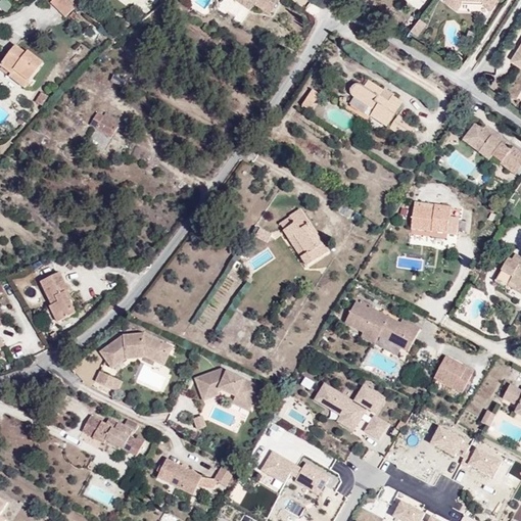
[(68,10),(59,0),(47,0),(42,5),(57,21),(68,10)]
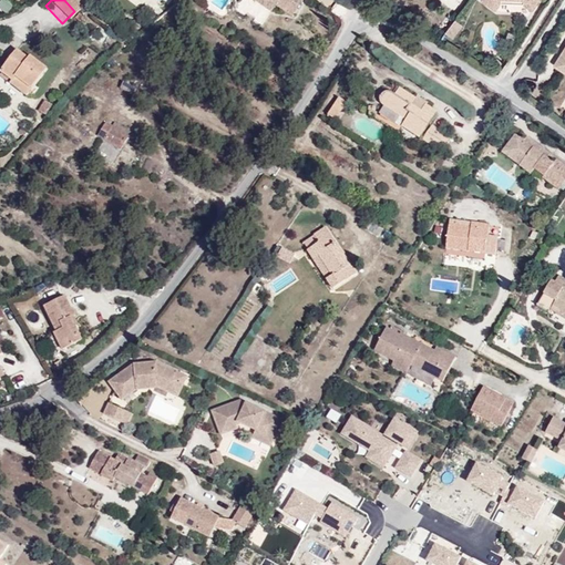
[(280,7),(270,0),(265,0),(265,1),(263,0),(249,0),(275,16),(280,7)]
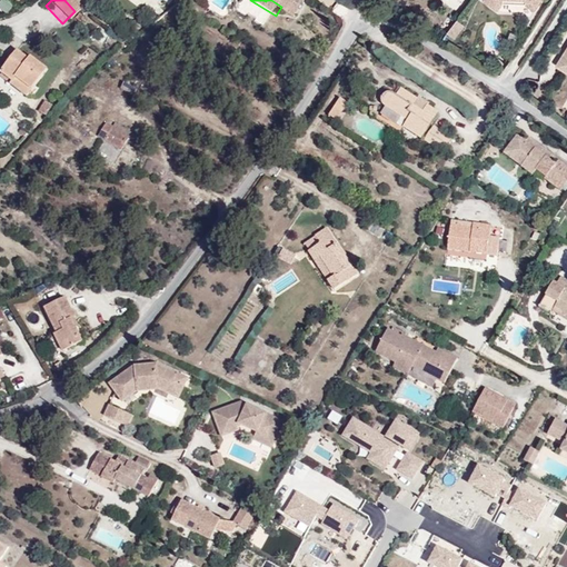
[(264,0),(266,1),(266,0),(271,0),(281,7),(297,17),(307,0),(264,0)]
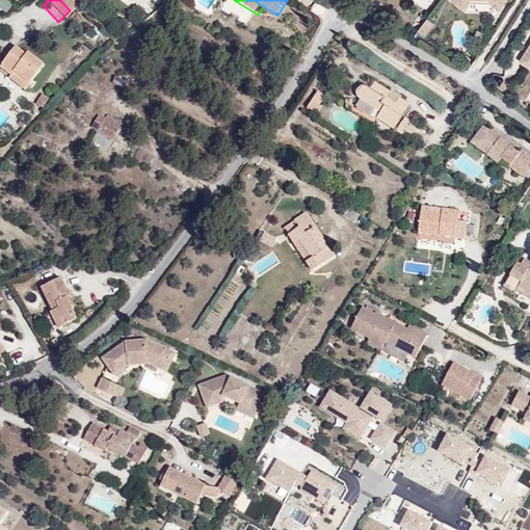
[(514,0),(459,0),(458,2),(471,14),(476,5),(487,5),(487,0),(499,1),(508,8),(514,0)]
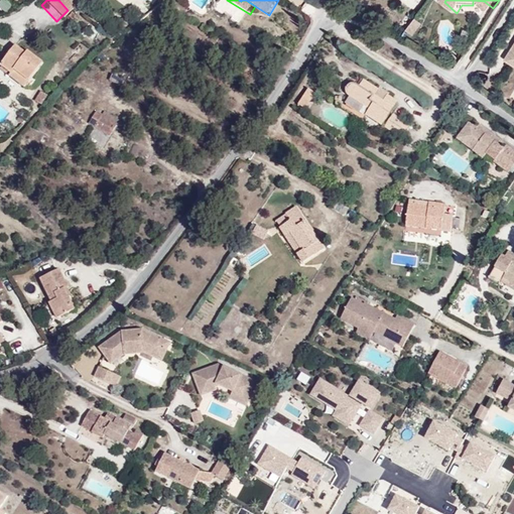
[(493,8),(484,1),(473,0),(473,5),(483,6),(482,7),(491,12),(493,8)]
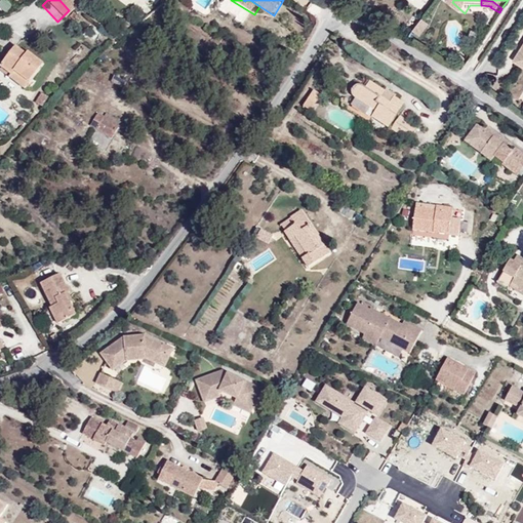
[(423,21),(413,35),(421,40),(431,26),(423,21)]
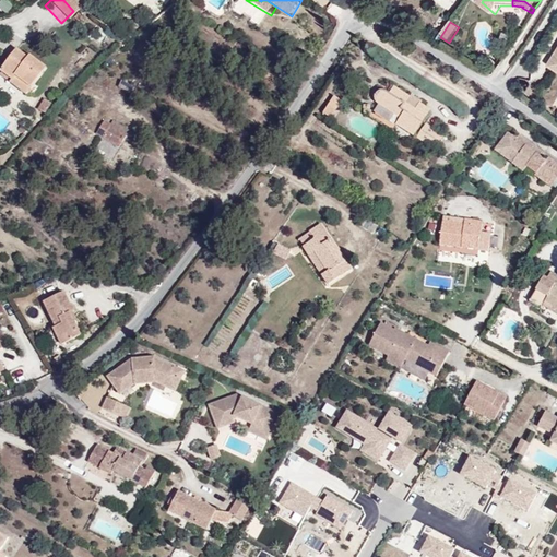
[(24,91),(38,70),(22,58),(19,62),(6,54),(0,60),(0,82),(2,85),(8,79),(24,91)]
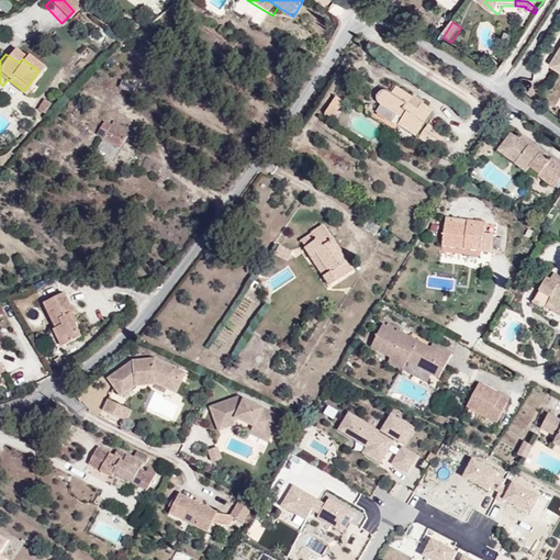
[(383,89),(389,80),(382,76),(377,84),(383,89)]
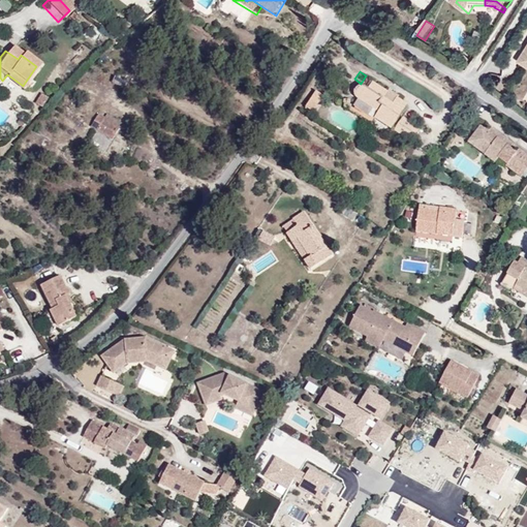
[(23,86),(7,74),(2,81),(0,84),(17,95),(23,86)]
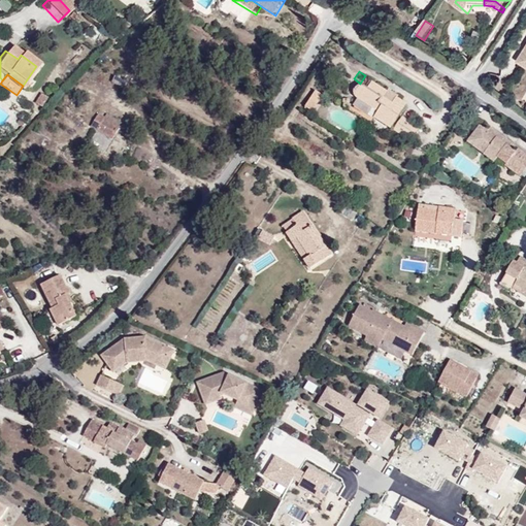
[(383,97),(375,92),(380,86),(365,75),(360,84),(354,78),(351,77),(349,77),(344,79),(343,85),(347,88),(338,100),(359,114),(362,109),(382,123),(399,98),(387,90),(383,97)]
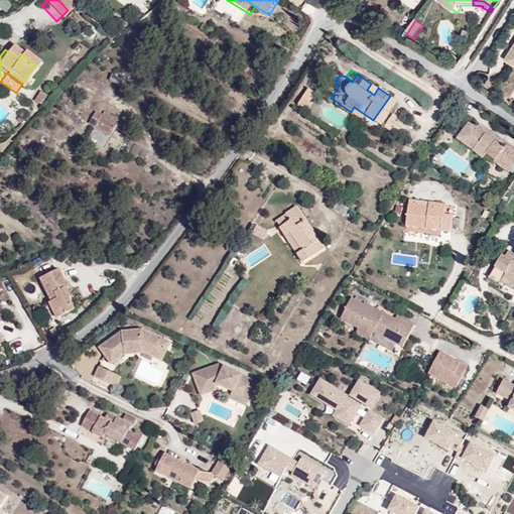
[(290,99),(302,84),(295,79),(284,94),(290,99)]
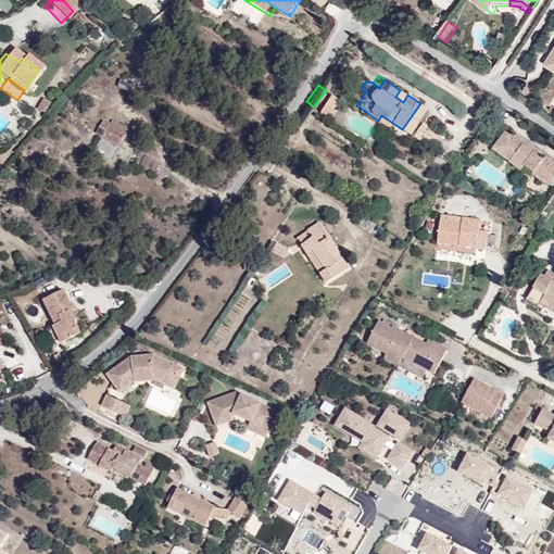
[(331,99),(324,118),(334,123),(341,102),(331,99)]
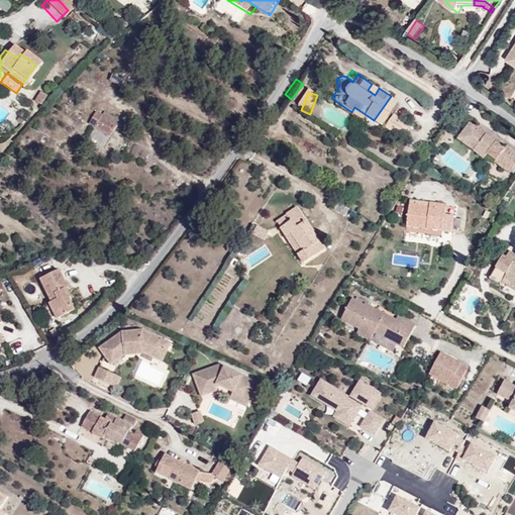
[(36,104),(43,109),(50,99),(42,94),(36,104)]
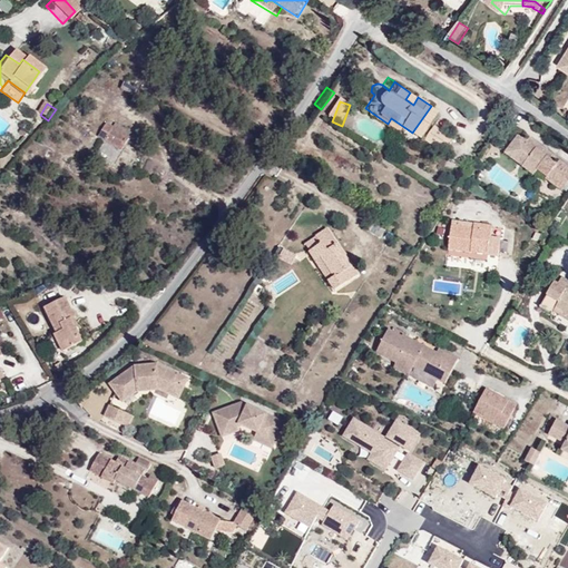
[(433,150),(444,133),(426,119),(411,140),(424,149),(427,146),(433,150)]
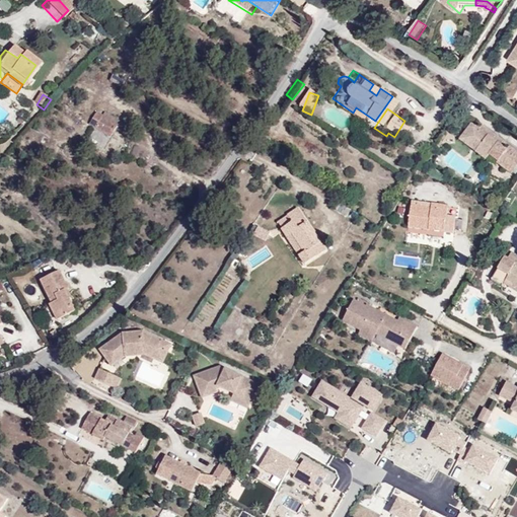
[(106,137),(113,128),(96,116),(89,125),(106,137)]
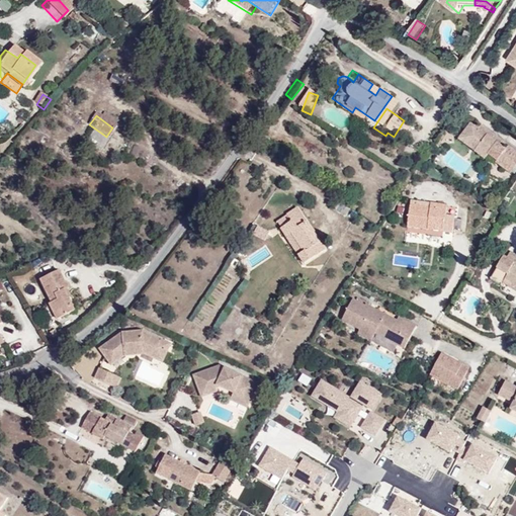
[(478,138),(467,131),(475,121),(466,115),(453,133),(470,147),(478,138)]
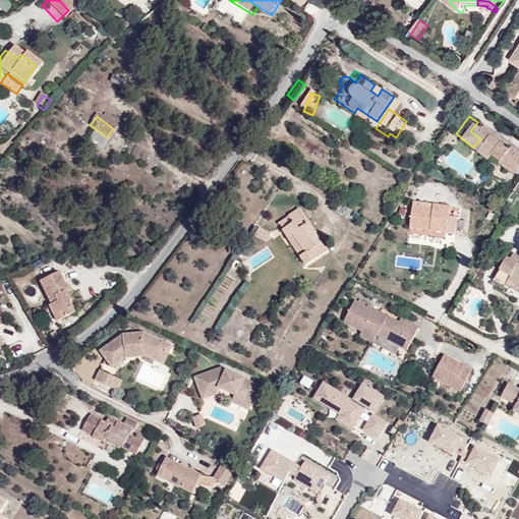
[(518,148),(507,138),(503,143),(497,139),(489,133),(493,129),(479,119),(477,122),(470,131),(480,138),(473,148),(483,155),(486,150),(511,169),(518,158),(518,148)]
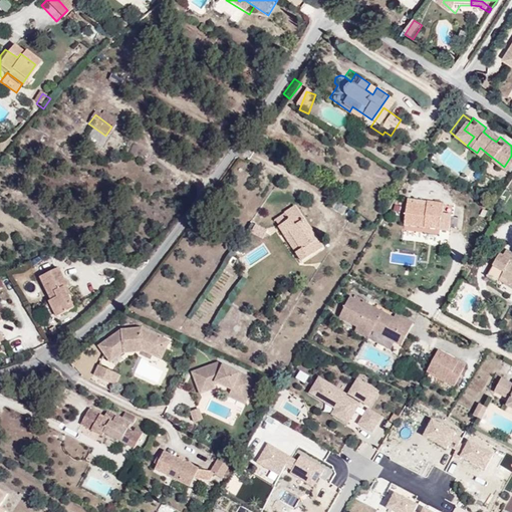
[(490,138),(493,134),(486,128),(483,132),(490,138)]
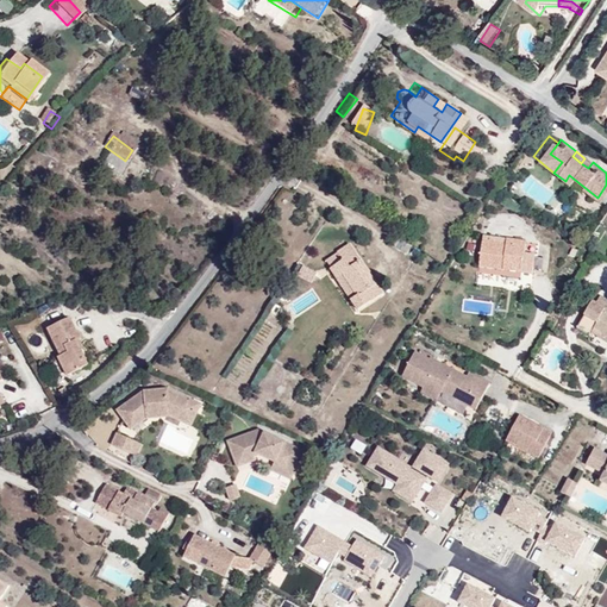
[(404,258),(411,249),(393,237),(387,246),(404,258)]
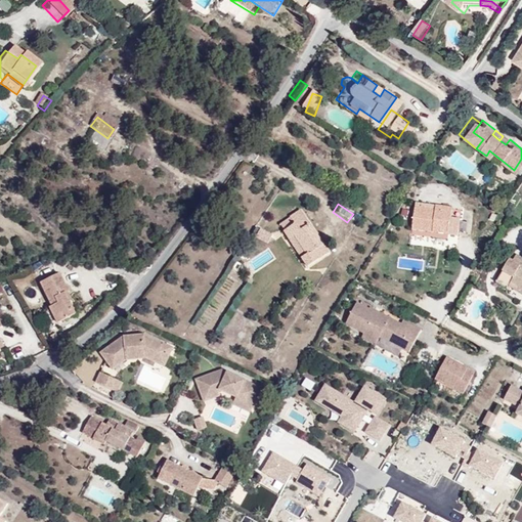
[(458,235),(460,217),(450,216),(451,206),(434,204),(433,209),(414,207),(410,230),(432,232),(433,225),(447,227),(446,233),(458,235)]
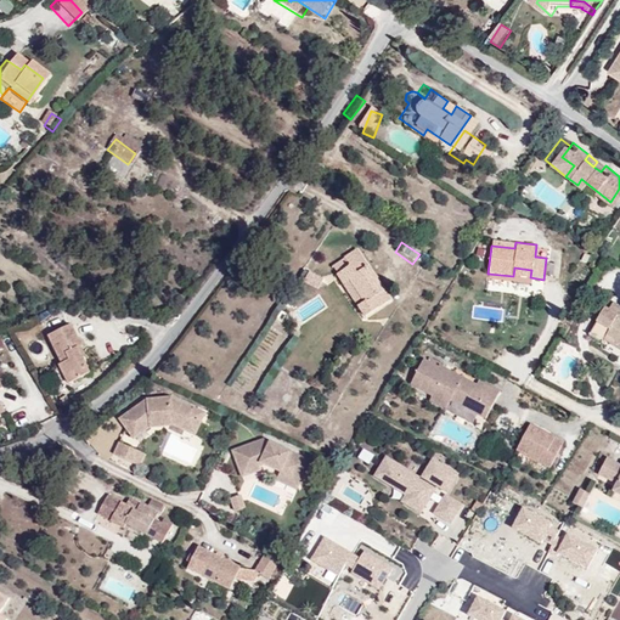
[(382,296),(354,246),(339,253),(343,259),(330,266),(336,277),(344,272),(356,296),(349,299),(355,310),(382,296)]
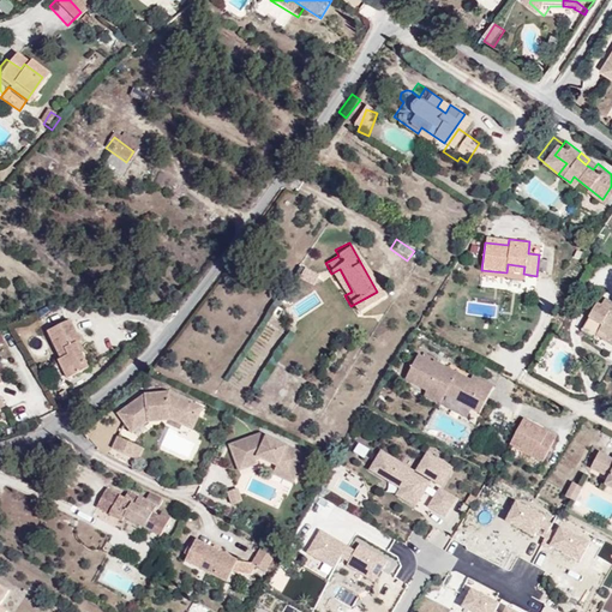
[(523,274),(525,267),(508,264),(507,273),(523,274)]
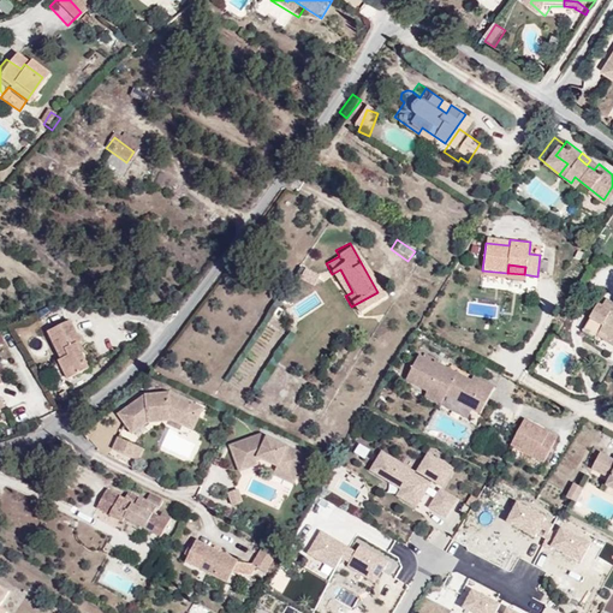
[(352,292),(340,269),(332,274),(345,296),(352,292)]
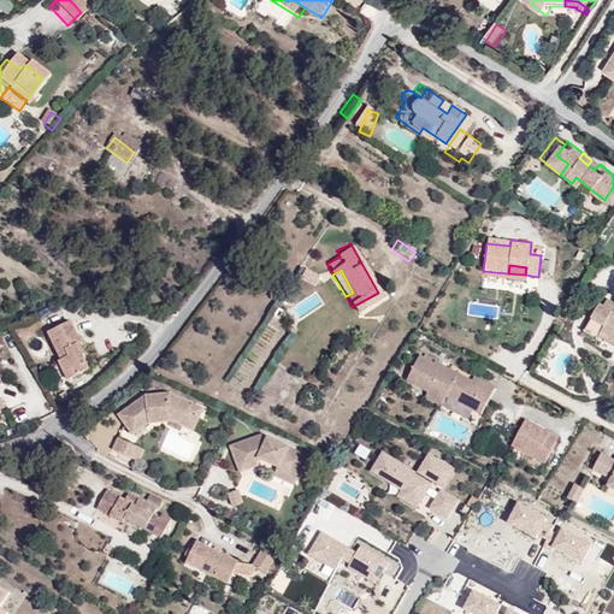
[(613,301),(604,296),(601,305),(596,302),(582,330),(596,338),(597,336),(613,344),(613,301)]
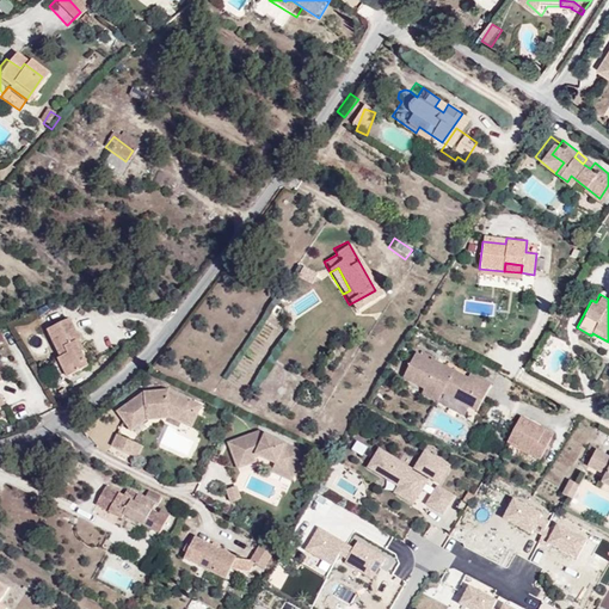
[(243,391),(284,326),(277,321),(283,312),(274,307),(226,381),(243,391)]
